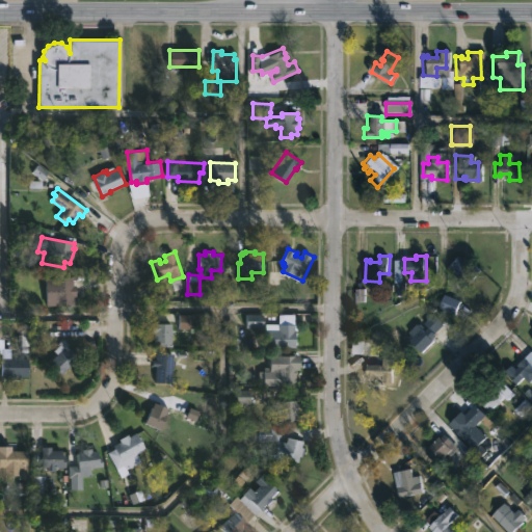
[(469,264),(470,265),(473,262),(484,271),(468,290),(457,282),(461,275),(452,267),(461,258),(469,264)]
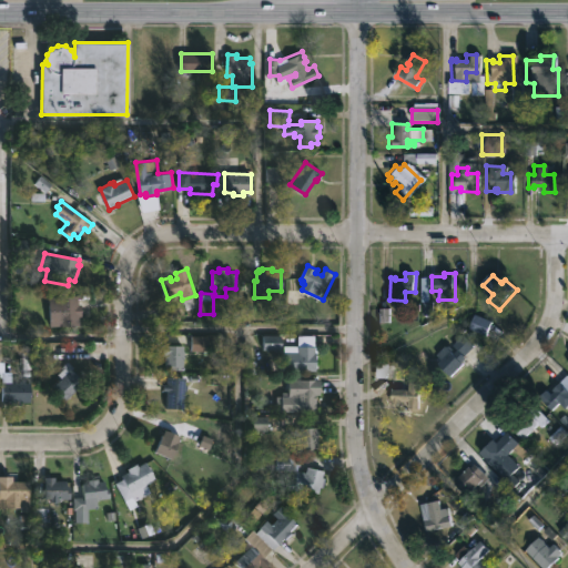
[(80,296),(80,317),(84,317),(84,325),(59,325),(59,296),(80,296)]
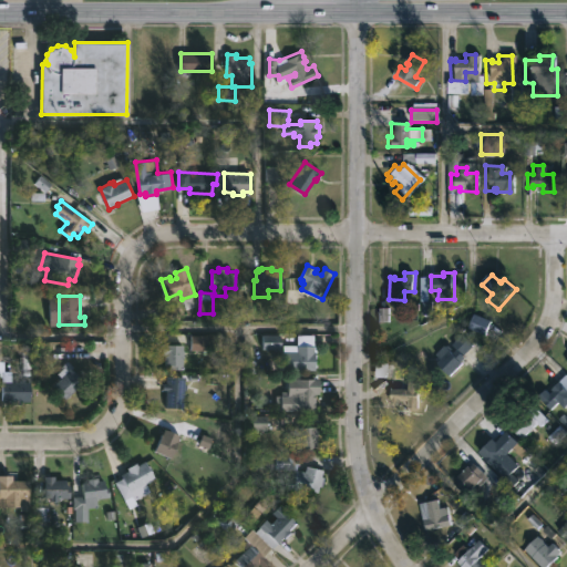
[(470,328),(485,336),(492,323),(476,316),(470,328)]
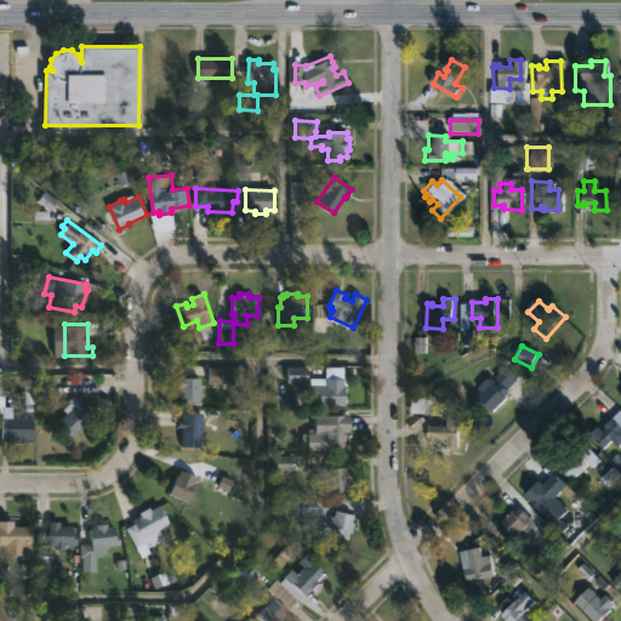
[(519,379),(508,389),(510,392),(506,396),(507,397),(493,411),(479,397),(483,392),(478,388),(489,379),(490,380),(491,377),(494,379),(507,365),(519,379)]
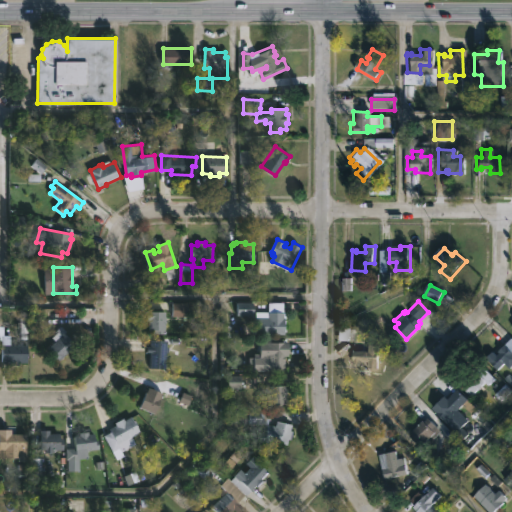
[(284,308),(284,312),(286,312),(286,318),(288,318),(288,323),(285,323),(285,328),(288,328),(288,332),(285,332),(285,334),(268,334),(268,316),(261,316),(261,312),(269,312),(269,302),(284,302),(284,308)]
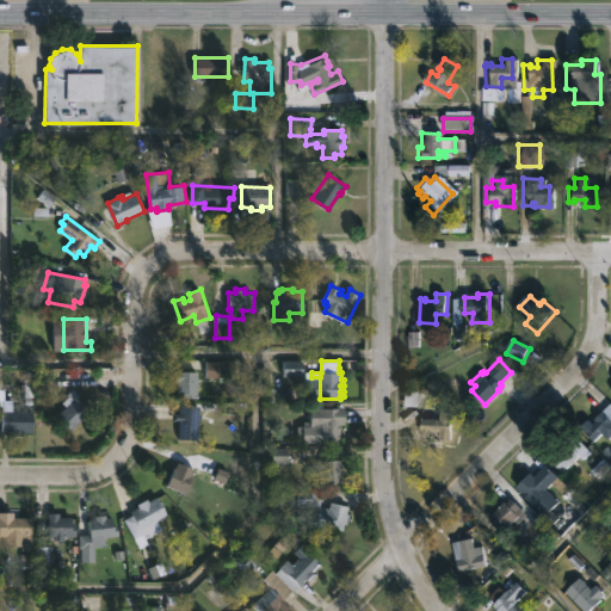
[(198,372),(198,399),(185,399),(185,394),(179,394),(179,383),(176,383),(176,371),(198,372)]
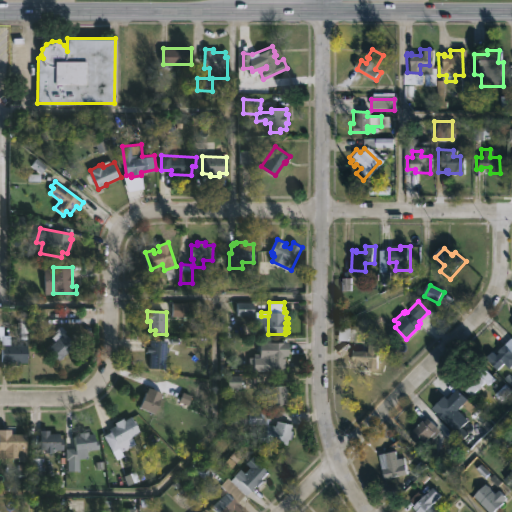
[(72,349),(60,361),(48,349),(57,341),(53,337),(62,325),(68,331),(67,332),(78,343),(72,349)]
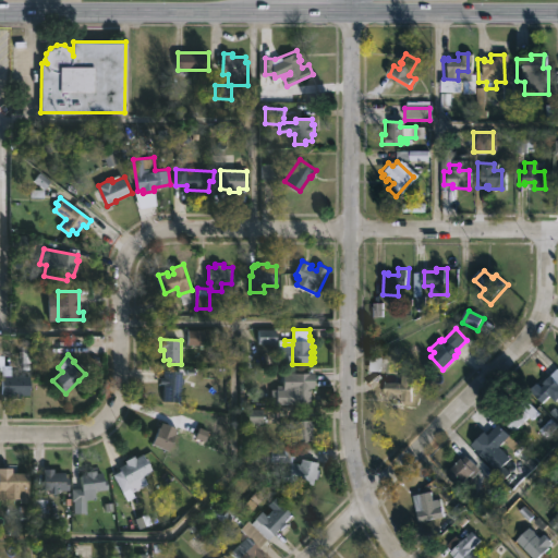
[(12,365),(12,376),(33,376),(33,395),(22,395),(22,398),(11,398),(11,396),(3,396),(3,365),(12,365)]
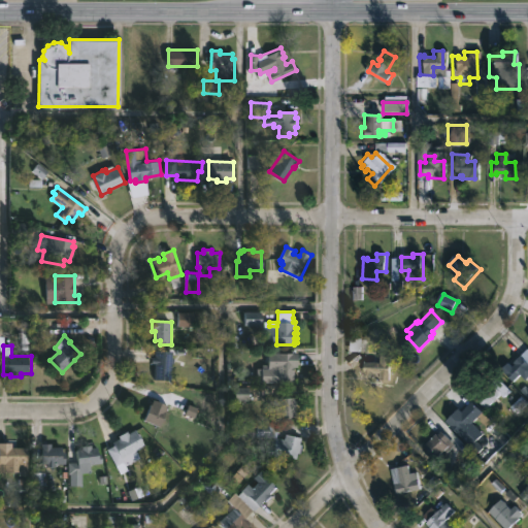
[(527,377),(527,378),(522,372),(514,382),(501,368),(509,360),(515,365),(517,362),(516,361),(527,349),(527,377)]
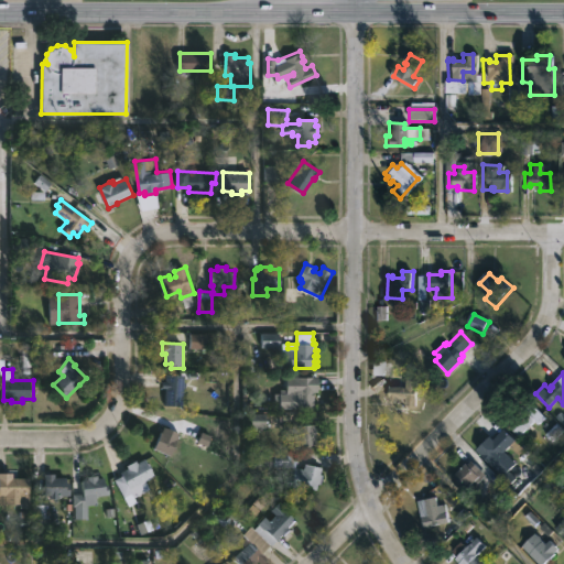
[(187,382),(186,389),(184,389),(183,407),(165,405),(166,389),(162,388),(162,382),(165,382),(166,375),(184,376),(184,382),(187,382)]
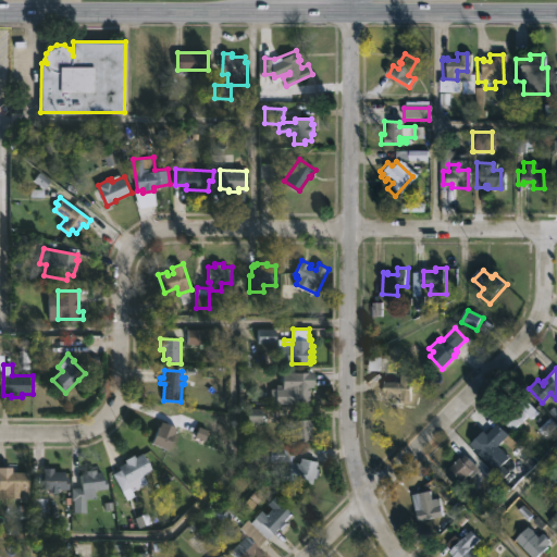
[(294,405),(275,404),(276,390),(284,390),(284,372),(316,373),(316,387),(311,387),(310,404),(294,403),(294,405)]
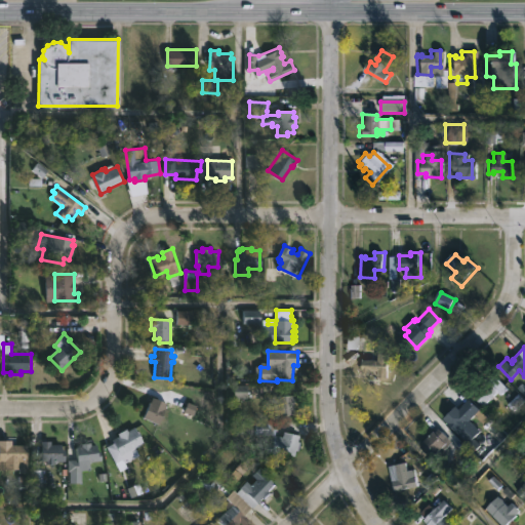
[(391,354),(390,377),(379,377),(379,372),(360,371),(361,360),(380,361),(380,353),(391,354)]
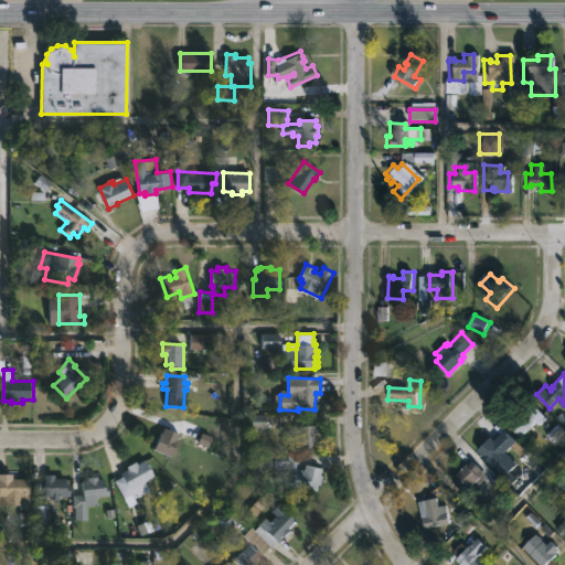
[(542,417),(534,425),(531,422),(516,437),(507,426),(529,404),(542,417)]
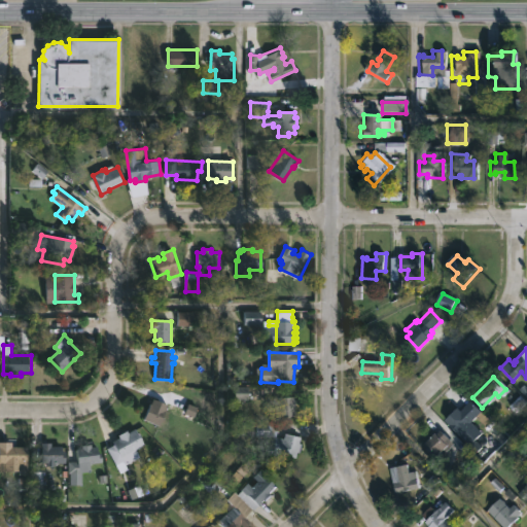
[(287,420),(274,420),(274,396),(294,396),(294,405),(290,405),(290,415),(287,415),(287,420)]
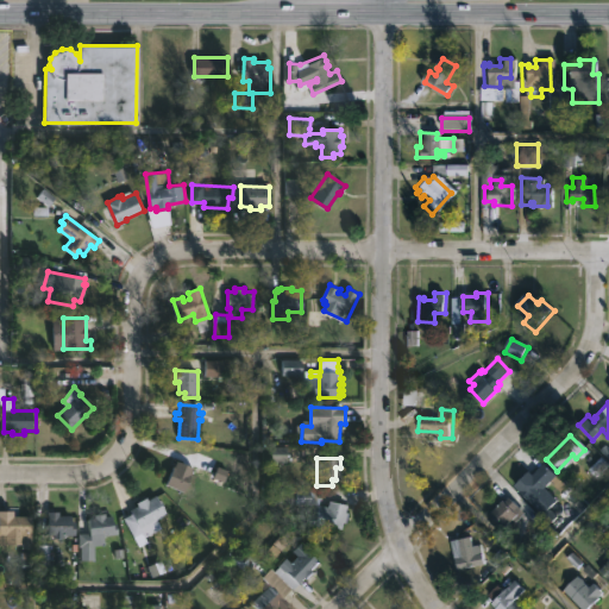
[(179,460),(195,468),(186,493),(168,484),(175,465),(176,465),(179,460)]
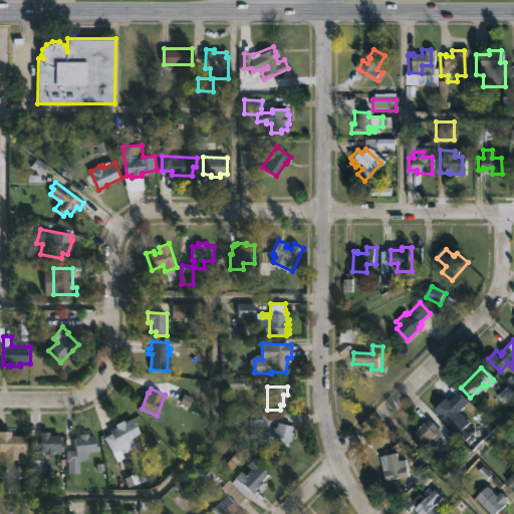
[(456,396),(464,405),(458,410),(460,413),(445,426),(436,415),(450,400),(451,402),(456,396)]
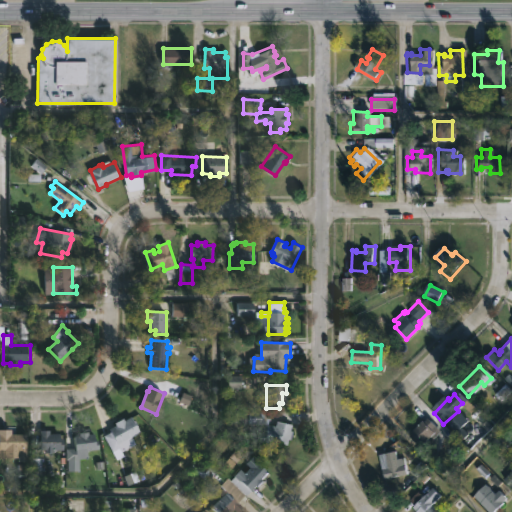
[(291,424),(291,431),(294,431),(292,440),(280,440),(276,446),(257,441),(261,431),(267,433),(267,424),(235,424),(235,414),(280,411),(278,421),(291,424)]
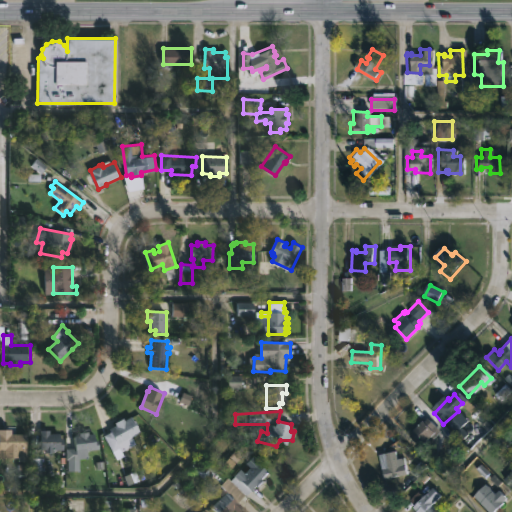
[(132,416),(140,431),(132,435),(137,443),(123,451),(110,428),(114,426),(113,424),(124,418),(125,420),(132,416)]
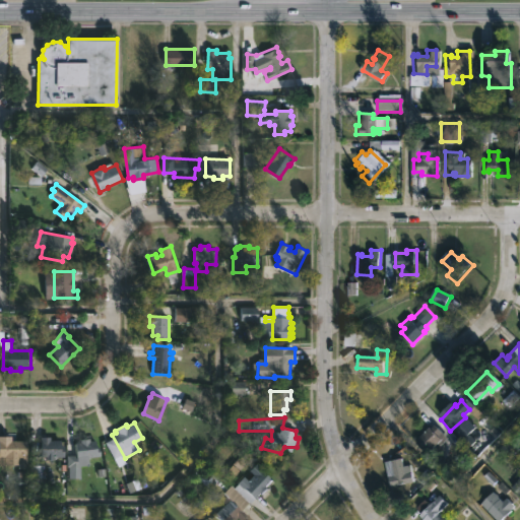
[(436,425),(450,438),(442,447),(438,444),(432,450),(419,439),(432,427),(433,428),(436,425)]
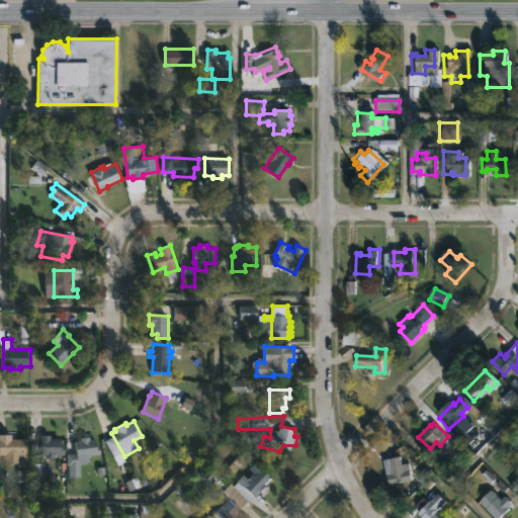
[(51,435),(51,438),(60,438),(60,442),(65,442),(64,455),(54,454),(54,458),(47,458),(47,455),(40,455),(39,443),(41,443),(41,435),(51,435)]
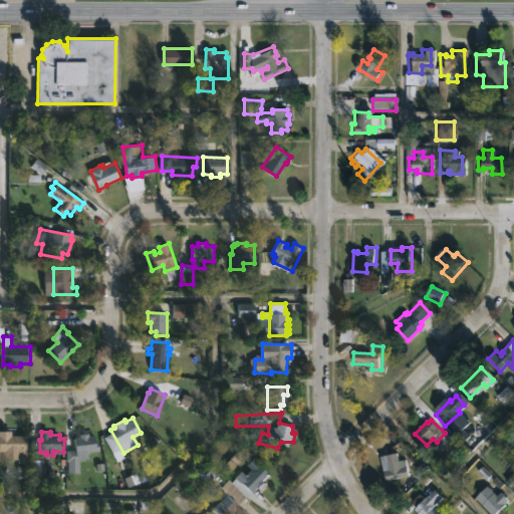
[(0,433),(12,433),(12,436),(28,436),(28,463),(17,463),(17,460),(0,460),(0,433)]
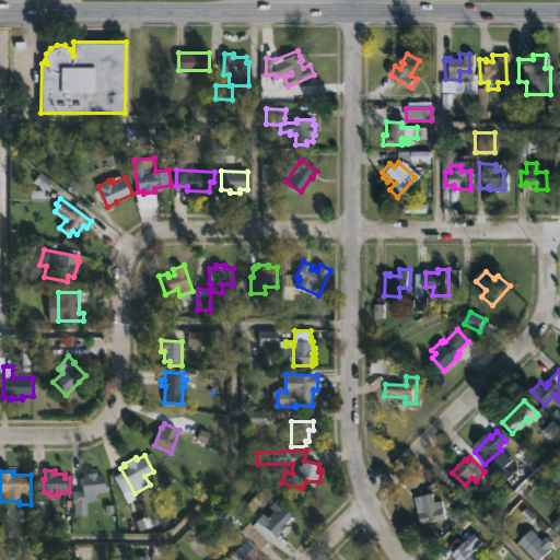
[(96,473),(97,475),(104,474),(104,480),(108,480),(109,490),(100,491),(101,500),(96,501),(96,502),(91,502),(91,515),(77,515),(77,501),(76,501),(76,491),(84,491),(82,477),(88,476),(88,474),(96,473)]
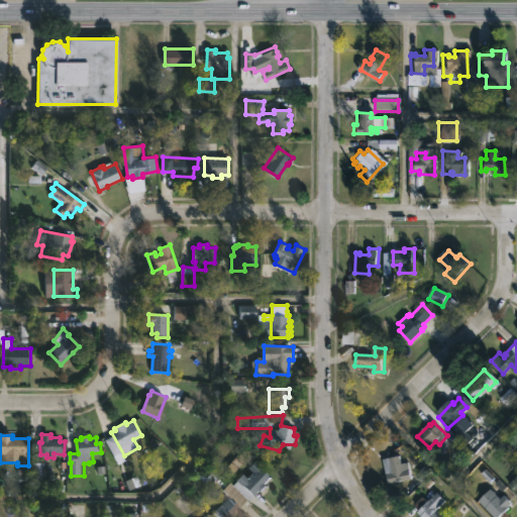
[(401,455),(402,463),(409,461),(412,479),(390,484),(388,475),(393,474),(390,457),(401,455)]
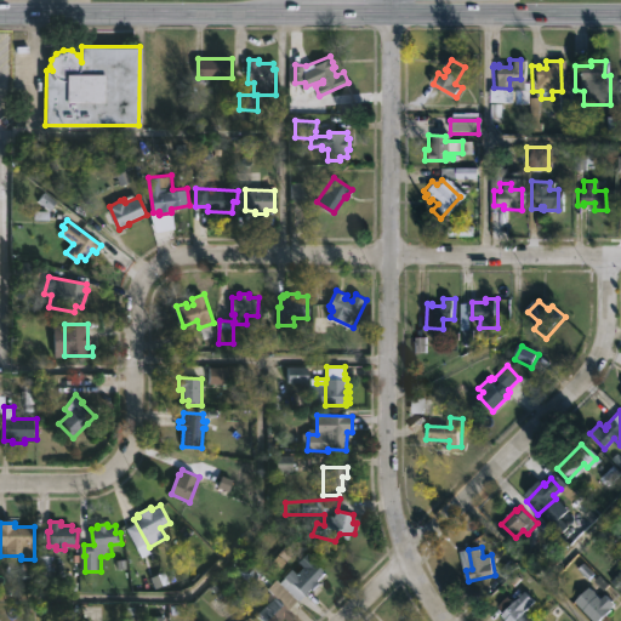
[(326,574),(319,581),(323,584),(315,590),(313,588),(298,603),(296,602),(292,607),(280,594),(285,590),(288,592),(294,586),(284,576),(292,569),(297,574),(312,559),(326,574)]
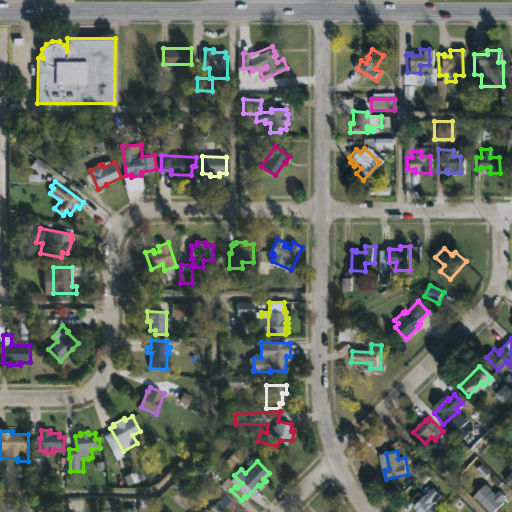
[(486,484),(496,494),(500,491),(507,498),(503,501),(504,502),(494,511),(490,511),(474,496),(486,484)]
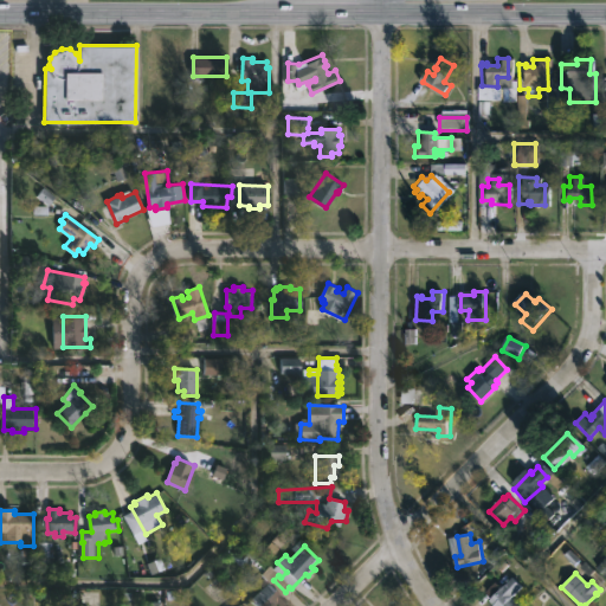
[(523,586),(513,598),(521,605),(524,601),(529,605),(528,605),(523,605),(522,605),(521,605),(492,605),(495,605),(490,600),(492,598),(487,592),(496,581),(503,588),(514,578),(523,586)]
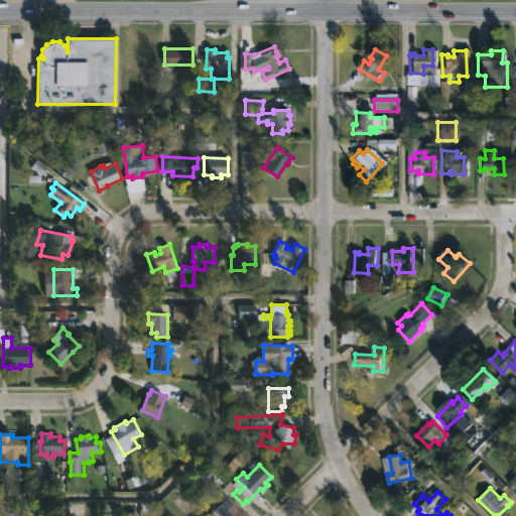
[(241,509),(234,515),(218,515),(214,511),(229,495),(242,508),(241,509)]
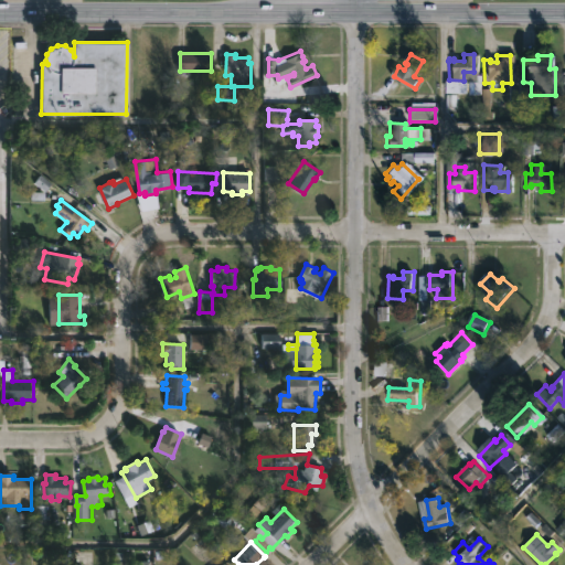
[(121,552),(121,562),(125,562),(125,564),(113,564),(114,552),(121,552)]
